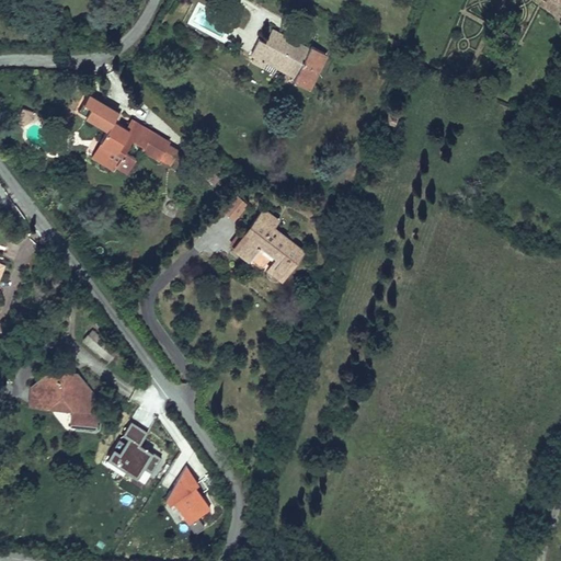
[(305,82),(322,48),(309,41),(306,47),(297,43),(296,45),(289,42),(292,38),(268,26),(263,38),(255,34),(248,48),(251,50),(249,55),(255,58),(258,55),(262,57),(264,54),(274,58),(272,61),(292,72),(290,75),(305,82)]
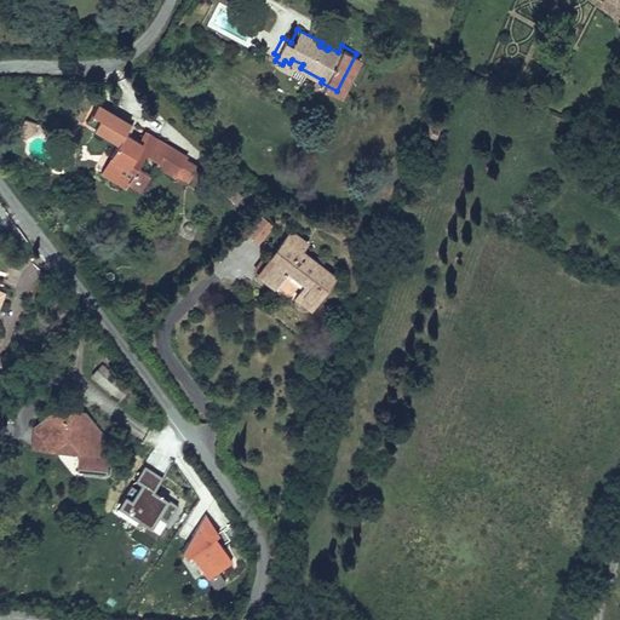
[(112,115),(109,120),(130,132),(133,127),(112,115)]
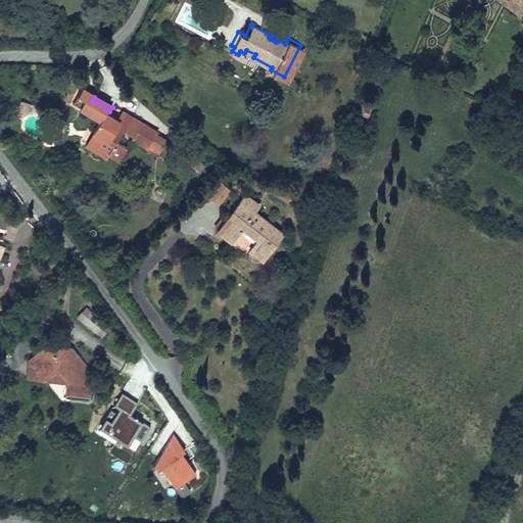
[(155,139),(120,117),(116,122),(107,116),(109,111),(92,101),(86,111),(102,121),(87,145),(104,155),(106,151),(119,158),(126,147),(116,142),(123,131),(134,137),(150,147),(155,139)]
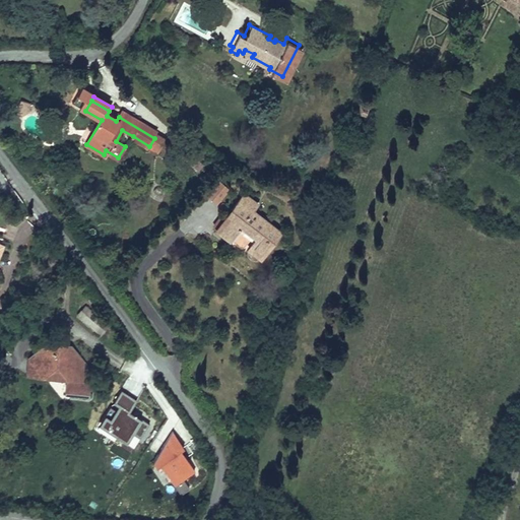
[(30,113),(35,107),(26,102),(18,114),(23,118),(30,113)]
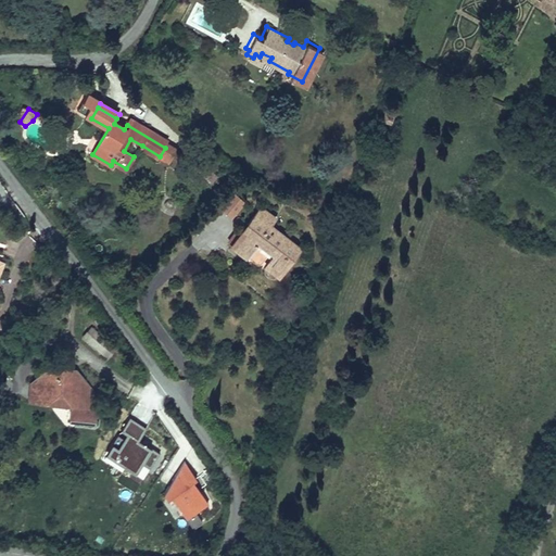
[(129,121),(127,125),(165,148),(167,143),(129,121)]
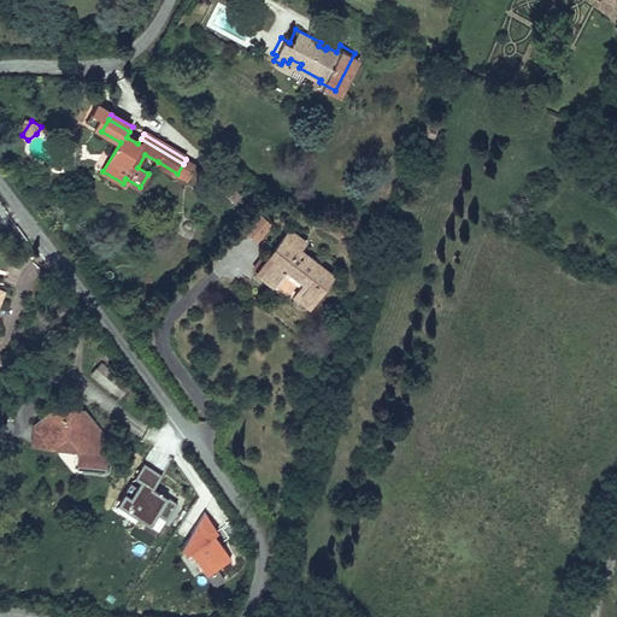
[(176,177),(177,174),(158,162),(156,166),(176,177)]
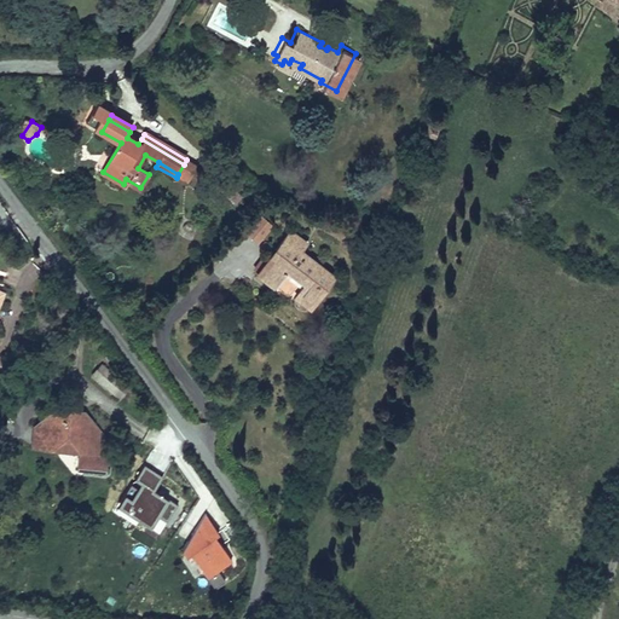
[(259,247),(272,229),(259,218),(244,236),(259,247)]
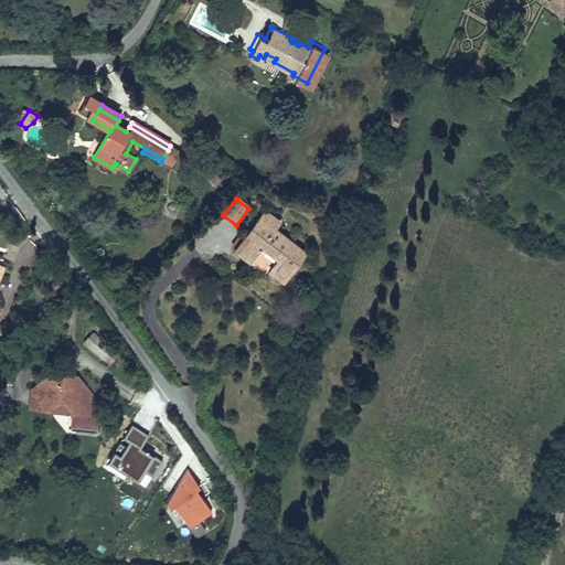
[(266,278),(277,287),(305,254),(273,228),(278,223),(265,212),(235,249),(263,273),(275,256),(280,260),(266,278)]
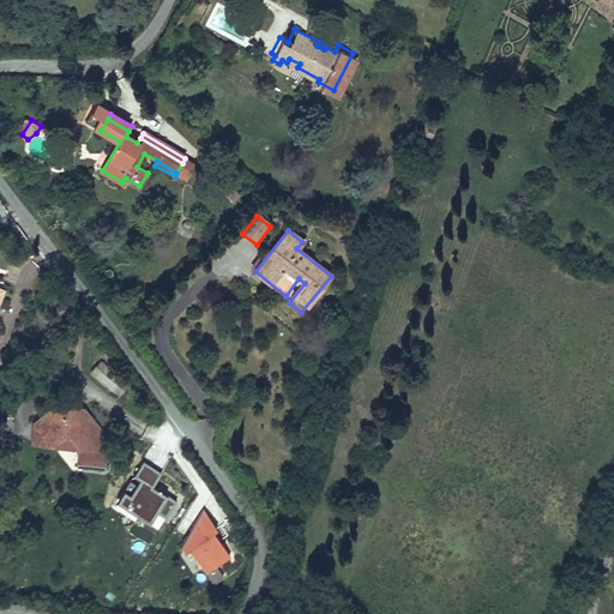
[(120,375),(96,353),(86,363),(110,386),(120,375)]
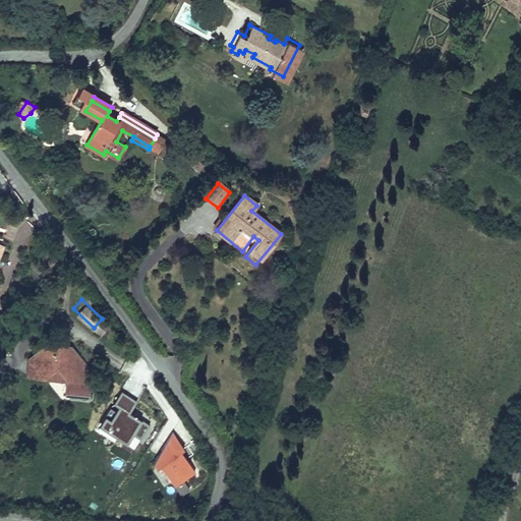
[(269,358),(274,345),(265,342),(261,355),(269,358)]
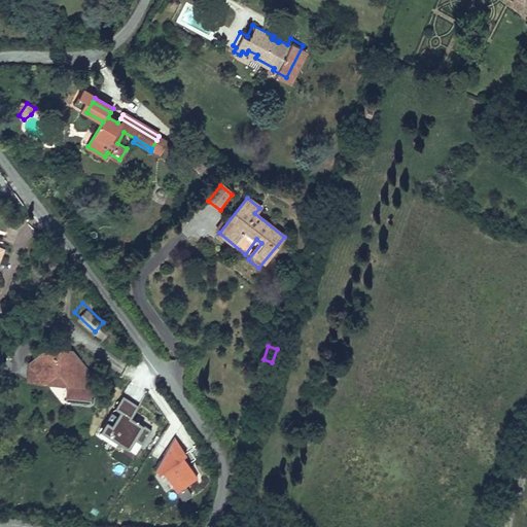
[(66,380),(66,397),(90,399),(91,379),(81,378),(77,374),(85,367),(70,347),(61,354),(57,348),(49,353),(43,347),(27,360),(38,375),(66,380)]
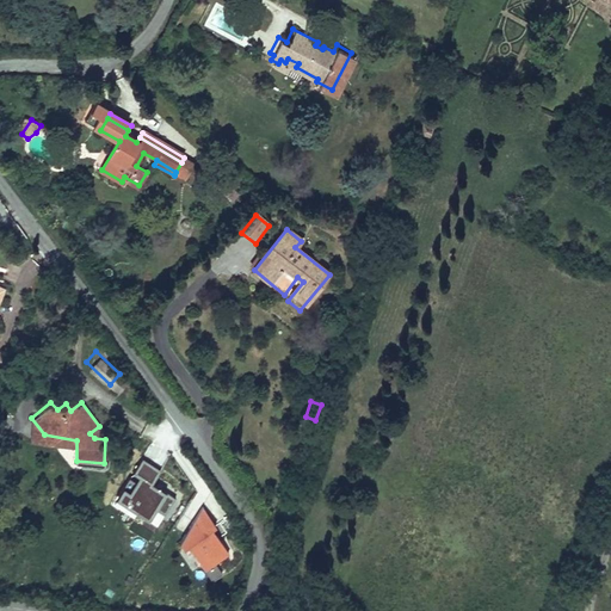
[(159,471),(142,461),(134,474),(139,479),(128,497),(123,493),(116,500),(147,519),(154,510),(165,516),(173,500),(149,487),(159,471)]
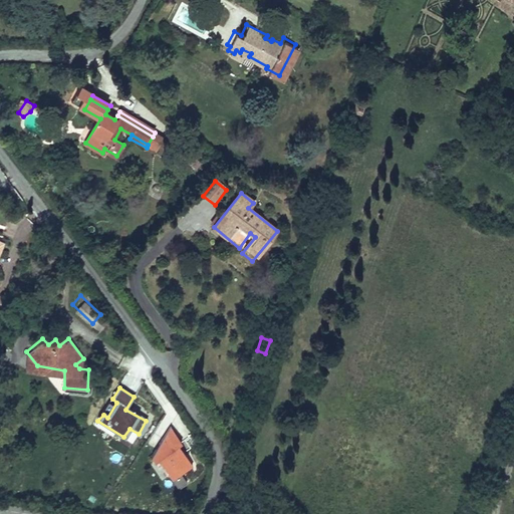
[(158,462),(172,481),(191,466),(177,448),(181,446),(171,426),(151,459),(153,464),(158,462)]
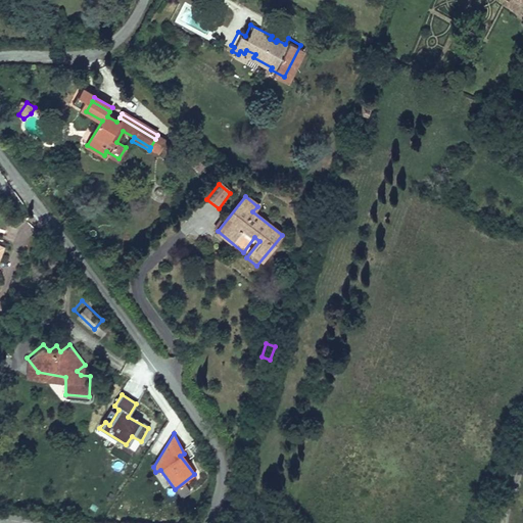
[(181,497),(189,493),(185,484),(177,489),(181,497)]
